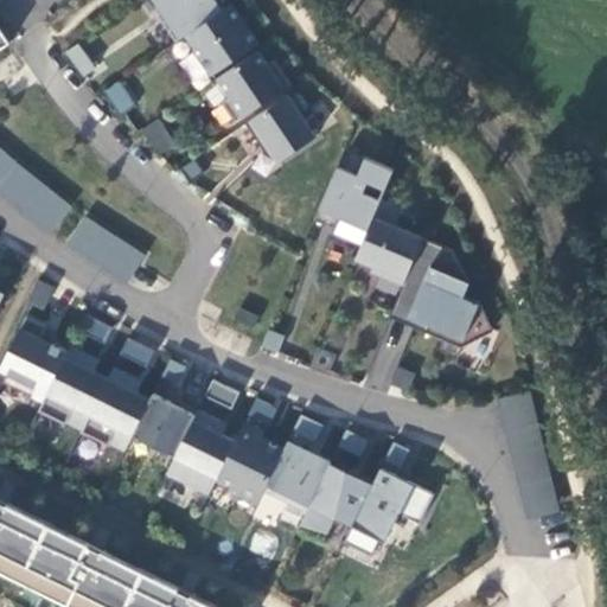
[(187,36),(222,12),(213,0),(154,0),(163,12),(157,16),(176,43),(187,36)]
